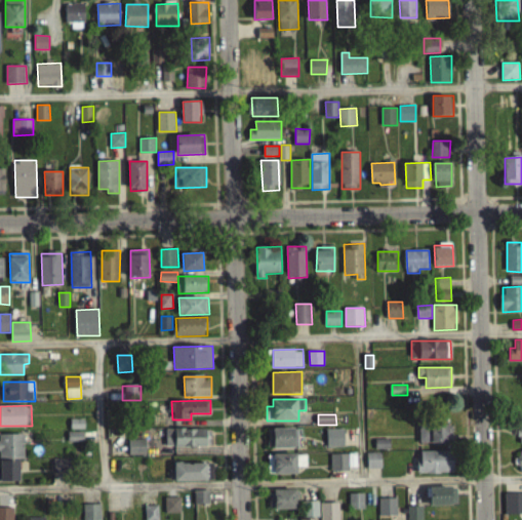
[(85,420),(72,420),(72,429),(85,430),(85,420)]
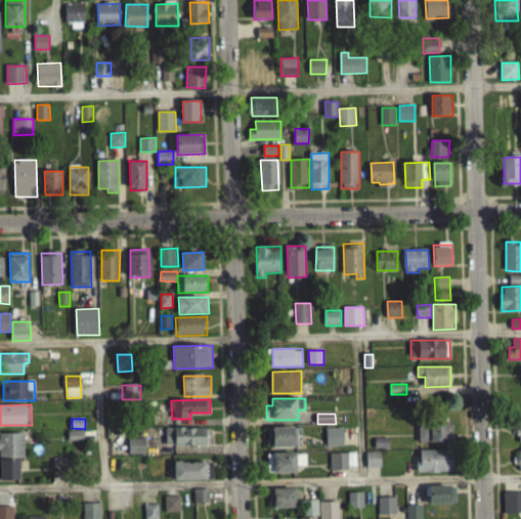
[(421,424),(421,441),(452,441),(451,423),(421,424)]
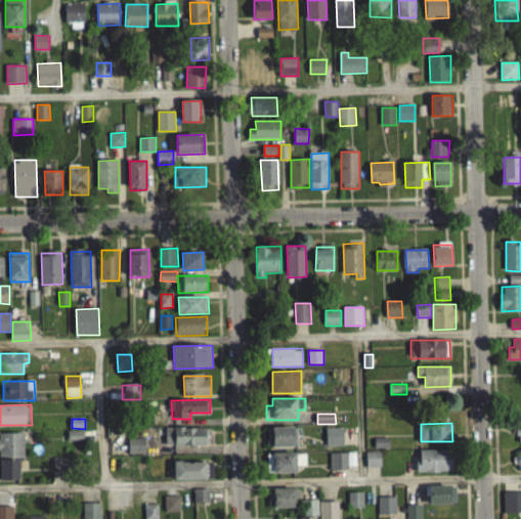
[(167,428),(167,446),(212,445),(211,428),(167,428)]
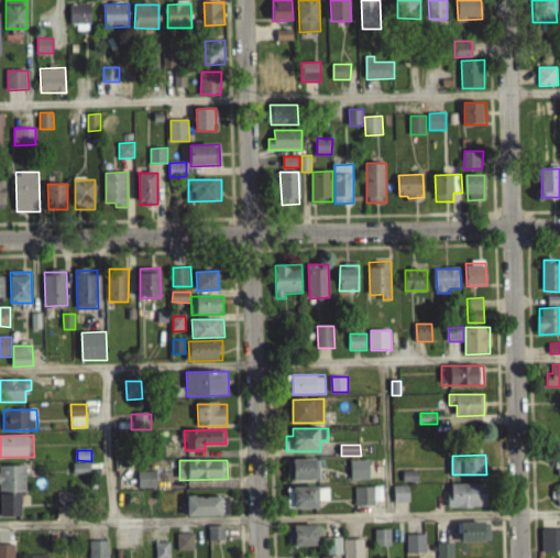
[(288,481),(320,481),(320,460),(288,460),(288,481)]
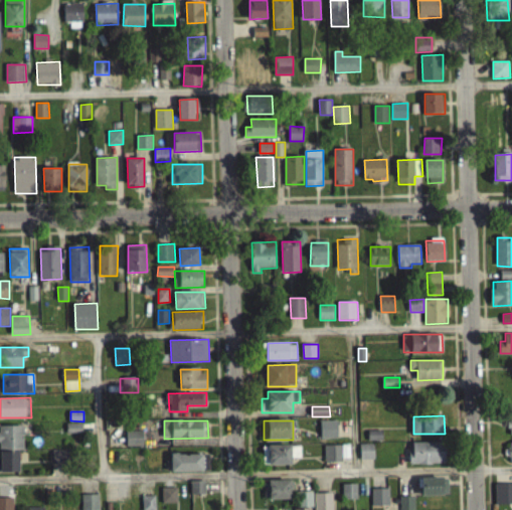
[(338,420),(321,420),(321,439),(338,439),(338,420)]
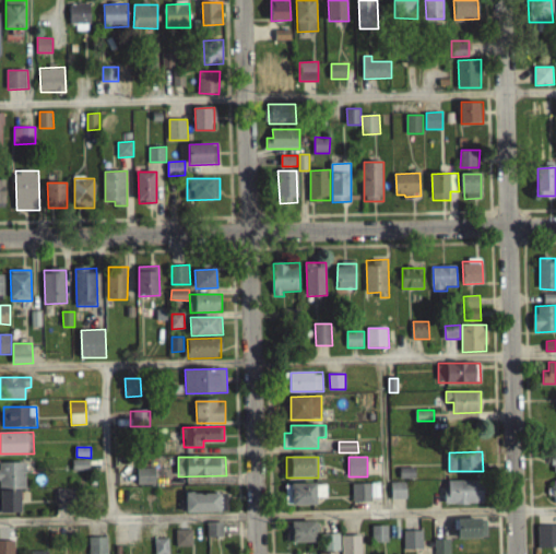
[(90,460),(74,460),(73,470),(90,471),(90,460)]
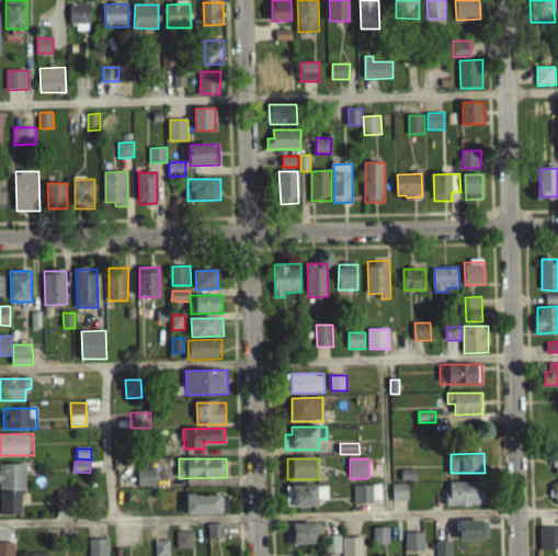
[(26,490),(26,464),(0,464),(0,514),(21,514),(21,490),(26,490)]
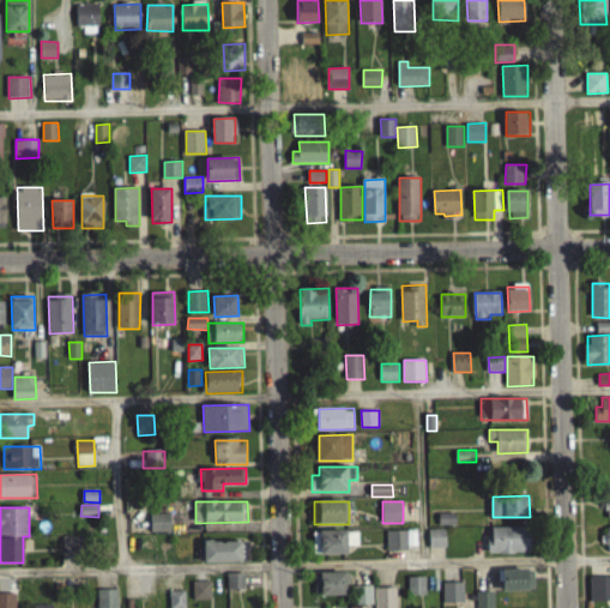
[(152,531),(171,533),(171,513),(152,513),(152,531)]
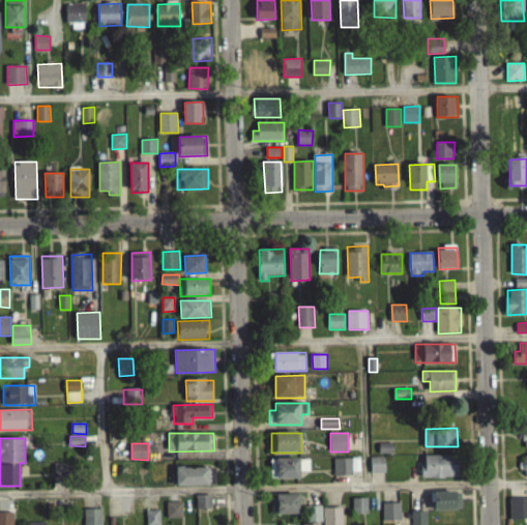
[(380,454),(394,454),(394,443),(380,444),(380,454)]
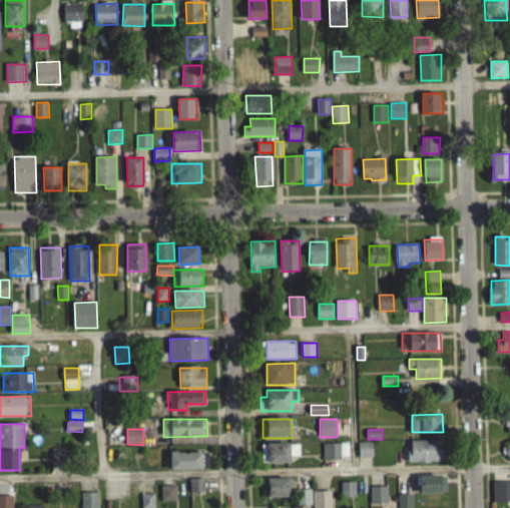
[(410,463),(445,462),(444,440),(410,441),(410,463)]
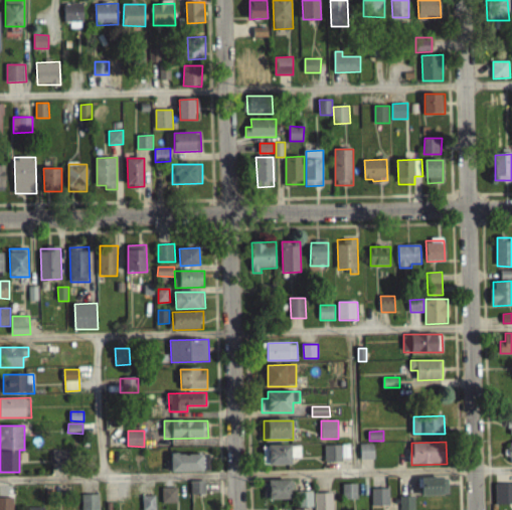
[(375,459),(375,444),(361,445),(362,460),(375,459)]
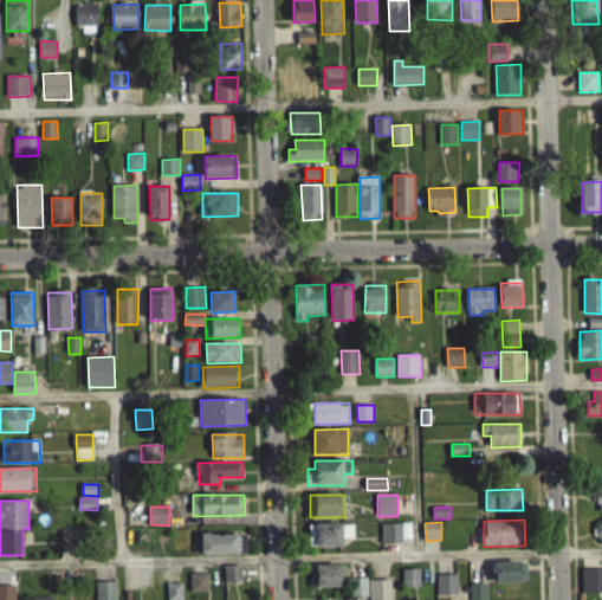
[(343,547),(343,539),(355,539),(355,523),(310,524),(311,548),(343,547)]
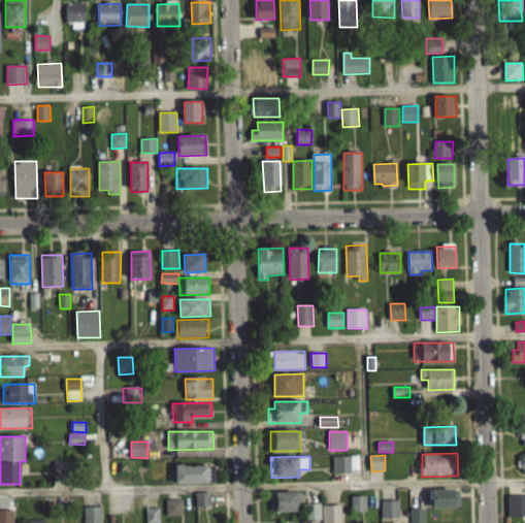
[(360,472),(360,456),(334,457),(334,472),(360,472)]
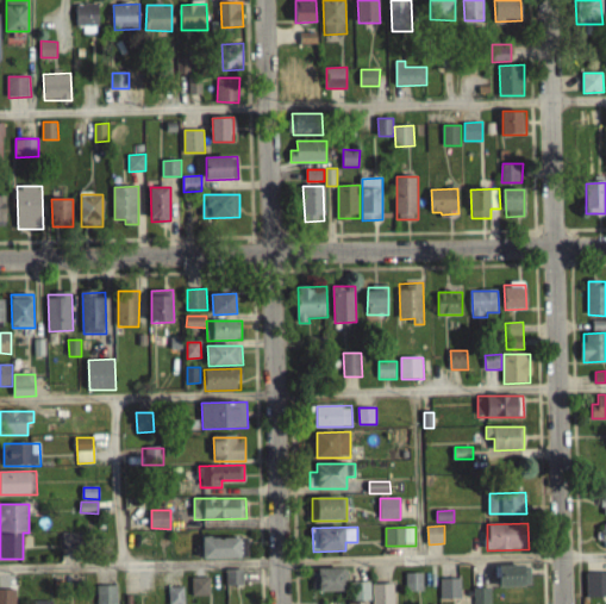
[(81,547),(81,533),(61,534),(62,548),(81,547)]
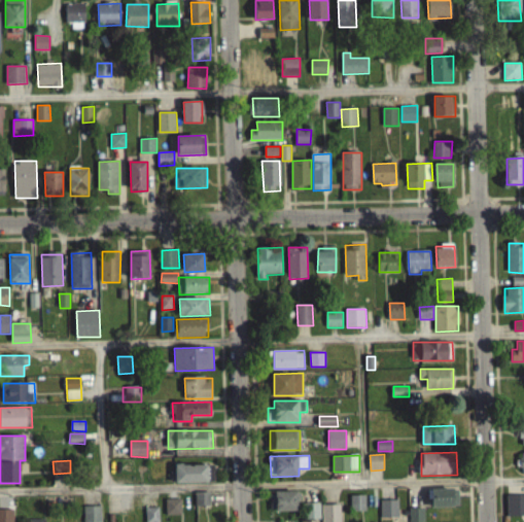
[(215,464),(175,465),(176,483),(215,482),(215,464)]
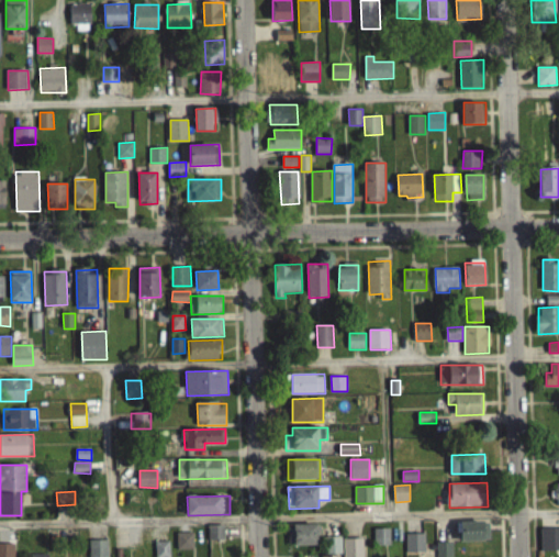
[(460,522),(460,541),(491,541),(491,522),(460,522)]
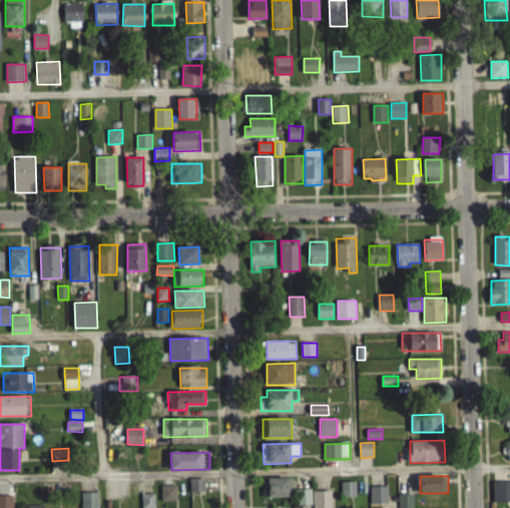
[(291,478),(265,479),(266,498),(291,497),(291,478)]
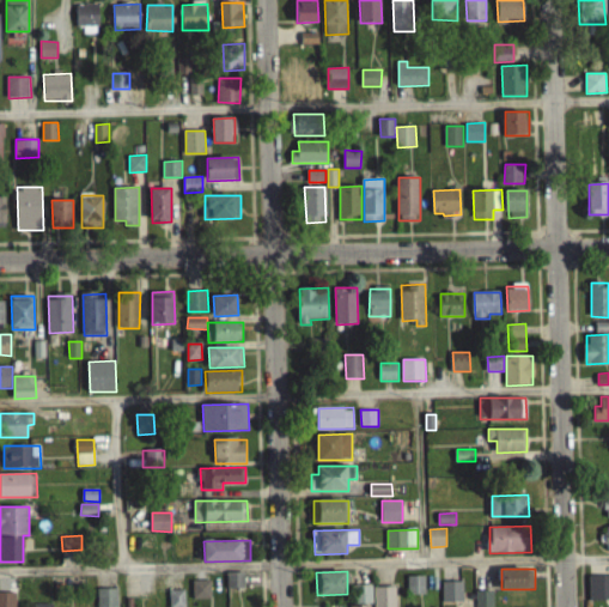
[(245,588),(245,572),(229,572),(229,589),(245,588)]
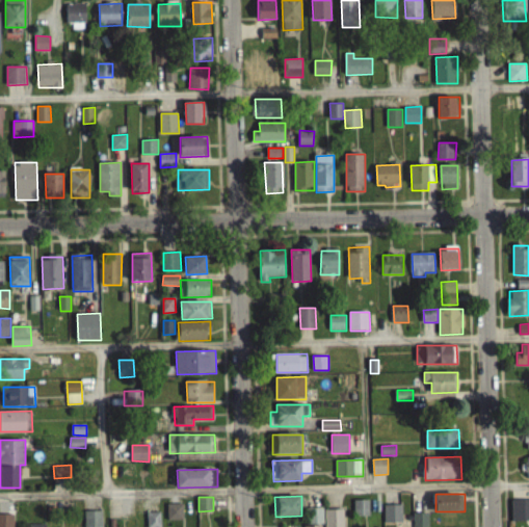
[(513,522),(528,521),(528,499),(512,501),(513,522)]
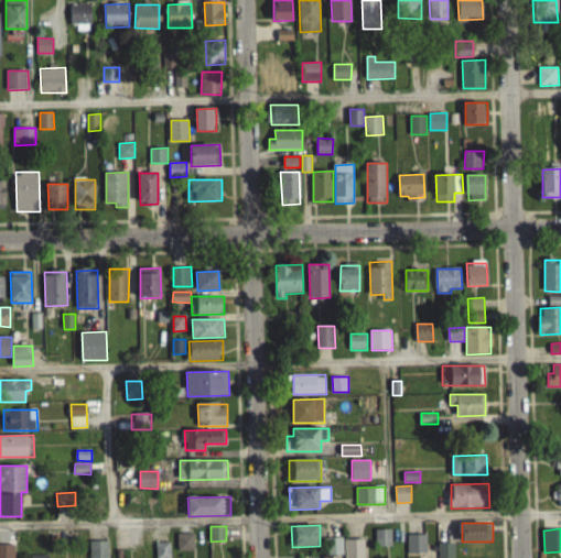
[(377,529),(377,547),(392,546),(392,529),(377,529)]
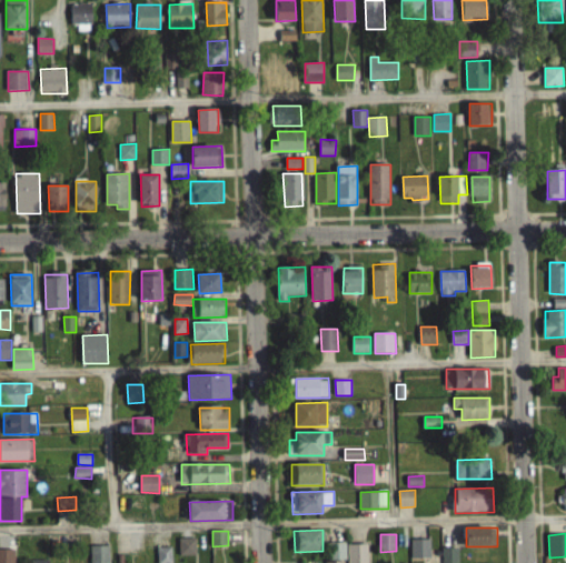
[(197,555),(197,539),(180,539),(180,555),(197,555)]
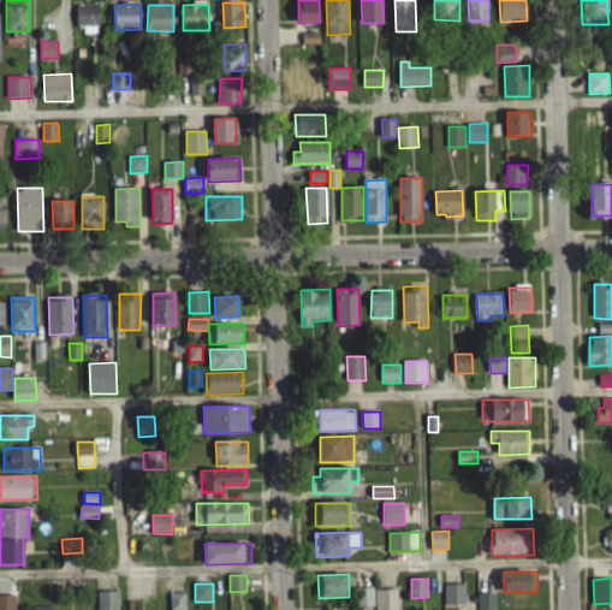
[(446,605),(467,604),(467,585),(446,585),(446,605)]
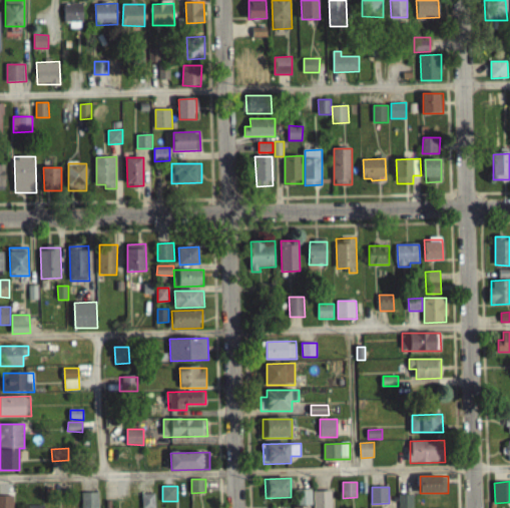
[(313,490),(298,490),(298,505),(313,505),(313,490)]
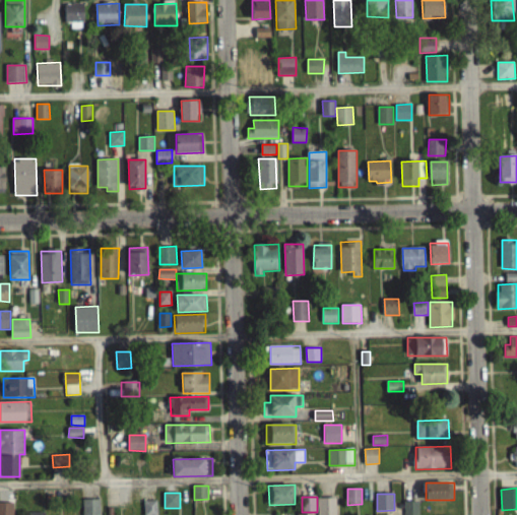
[(336,514),(337,498),(319,498),(319,514),(336,514)]
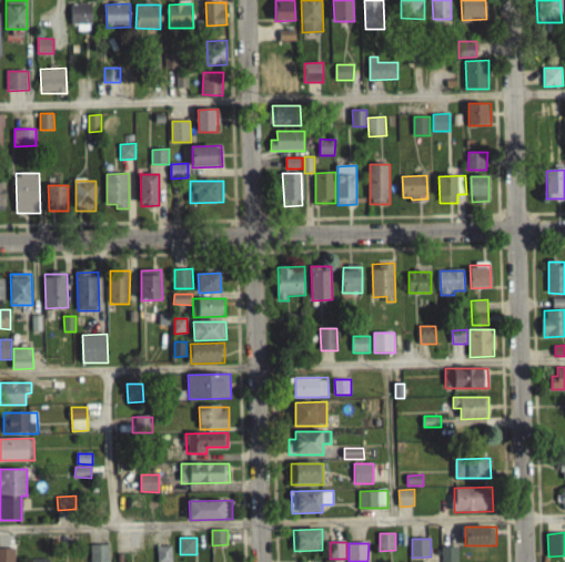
[(91,561),(110,561),(110,544),(92,545),(91,561)]
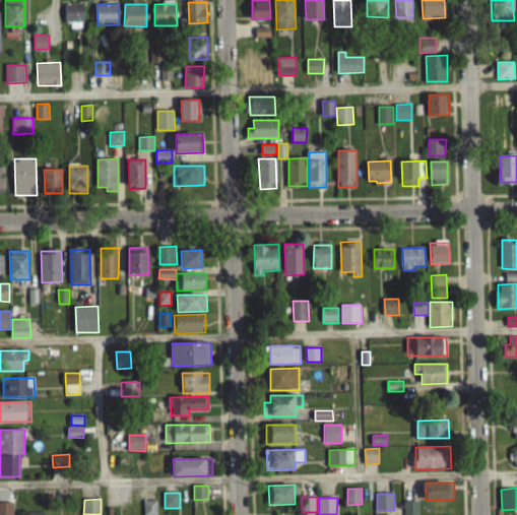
[(157,514),(157,500),(145,501),(145,514),(157,514)]
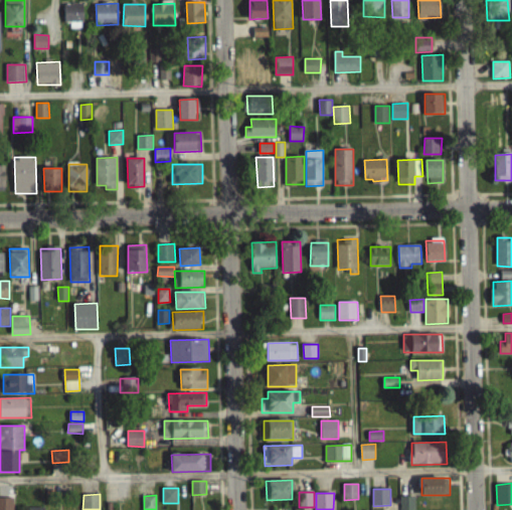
[(0,497),(0,509),(14,509),(14,498),(0,497)]
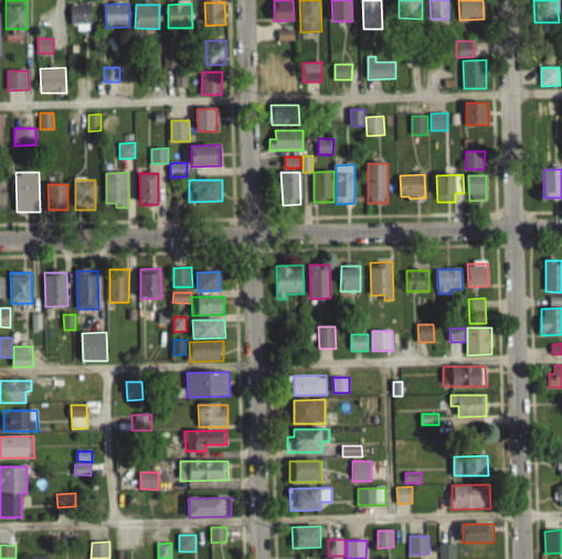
[(456,558),(456,545),(441,545),(441,558),(456,558)]
